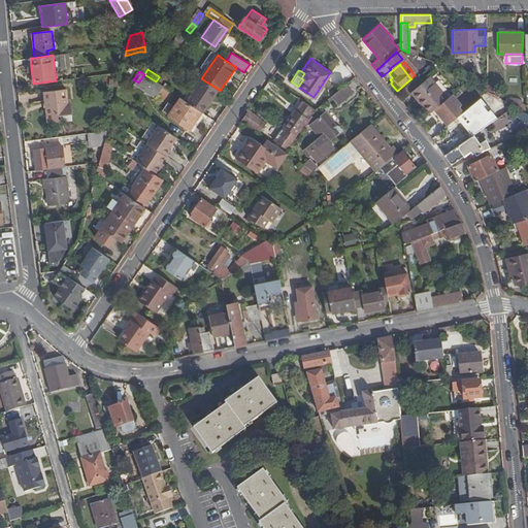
[(157,100),(165,88),(162,86),(160,85),(156,81),(144,74),(138,83),(136,86),(157,100)]
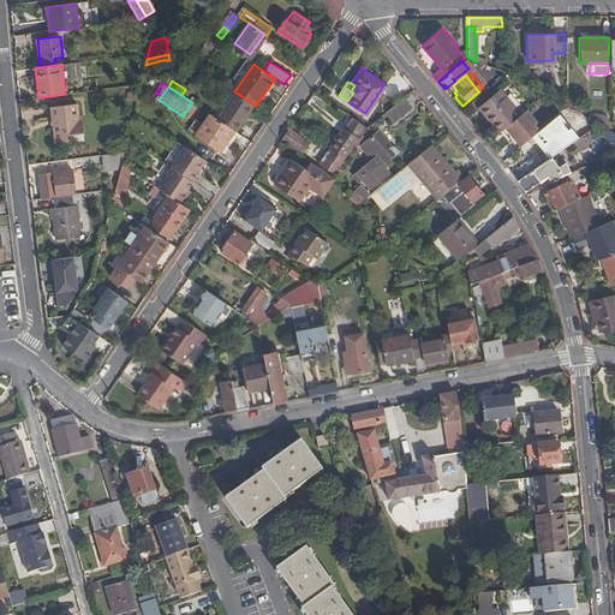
[(238,94),(219,120),(236,131),(237,132),(255,105),(238,94)]
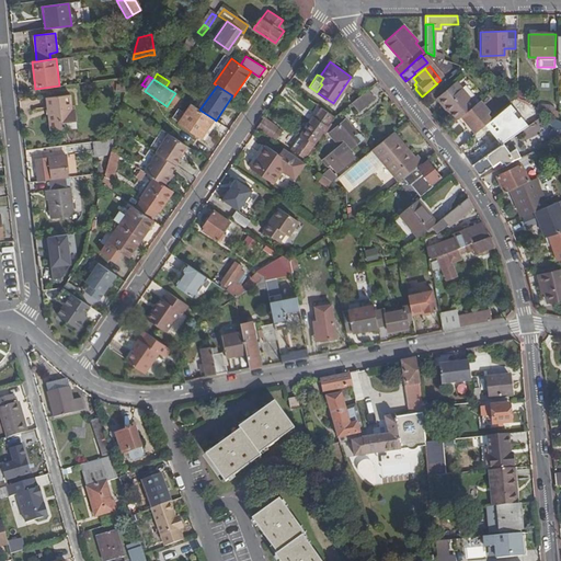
[(454,112),(459,117),(473,105),(459,90),(457,91),(453,86),(437,99),(450,115),(454,112)]
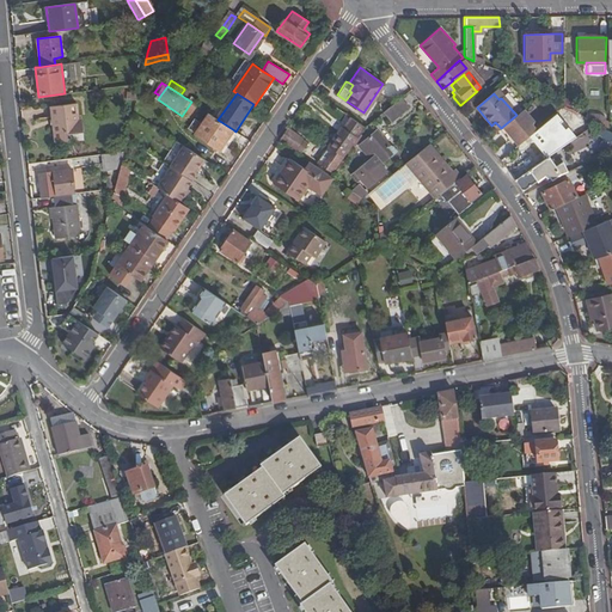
[(411,108),(404,98),(385,114),(393,123),(411,108)]
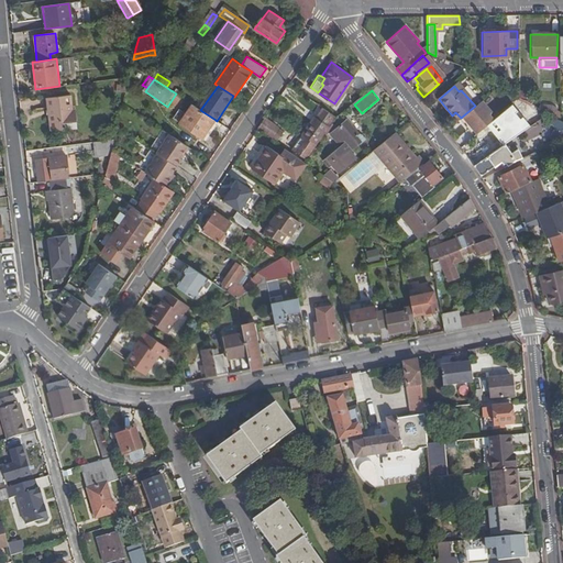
[(72,111),(69,96),(44,99),(45,109),(47,109),(51,131),(62,130),(62,124),(76,122),(74,110),(72,111)]
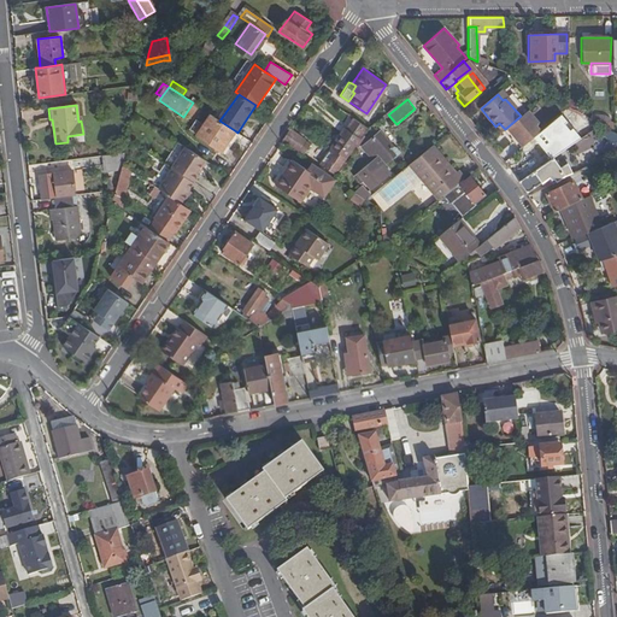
[(539,124),(528,111),(521,116),(505,129),(504,130),(519,148),(533,137),(540,131),(535,127),(539,124)]
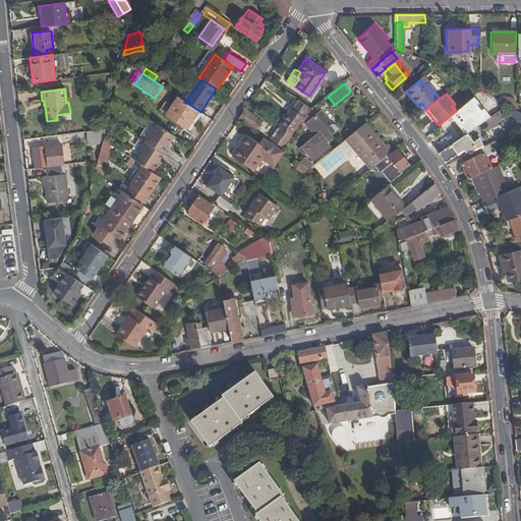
[(456,111),(450,116),(467,134),(491,116),(475,96),(456,111)]
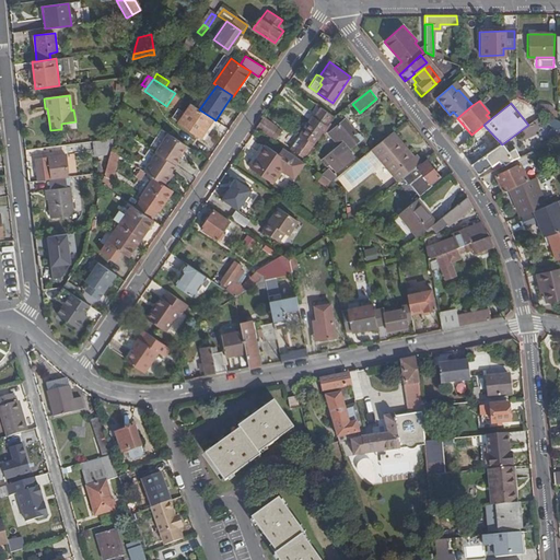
[(201,138),(214,119),(199,109),(190,104),(183,115),(177,123),(201,138)]
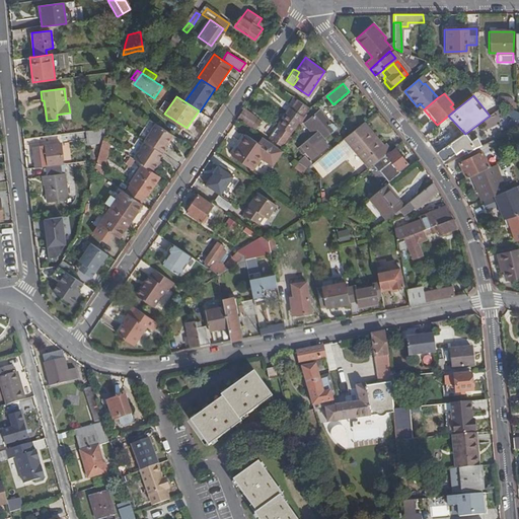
[(281,146),(309,106),(297,98),(291,107),(289,106),(278,123),(282,126),(272,140),(281,146)]
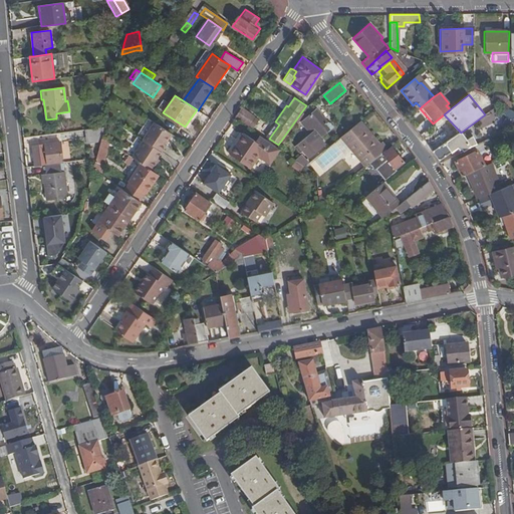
[(507,108),(508,109),(508,101),(506,101),(507,100),(502,97),(498,104),(507,108)]
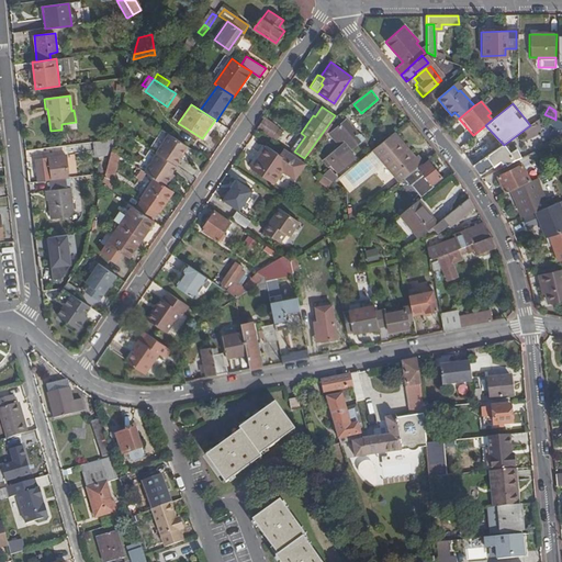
[(177,111),(171,119),(178,123),(183,115),(177,111)]
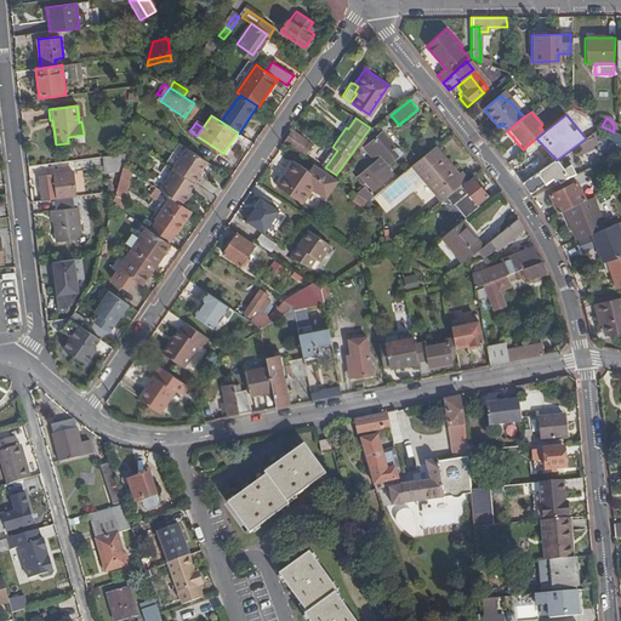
[(312,142),(294,129),(285,141),(303,153),(312,142)]
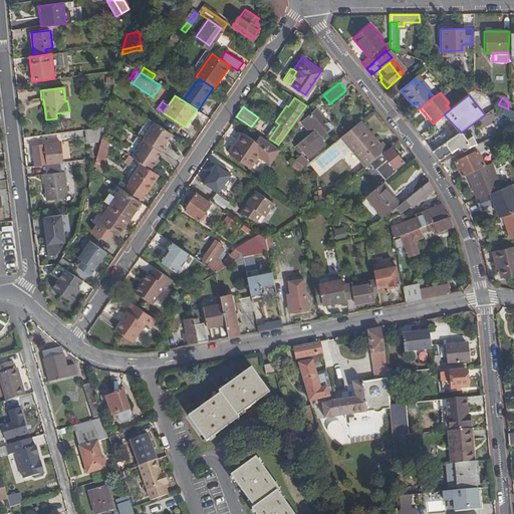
[(502,125),(505,131),(513,124),(513,112),(508,109),(507,108),(501,112),(504,117),(502,120),(502,125)]
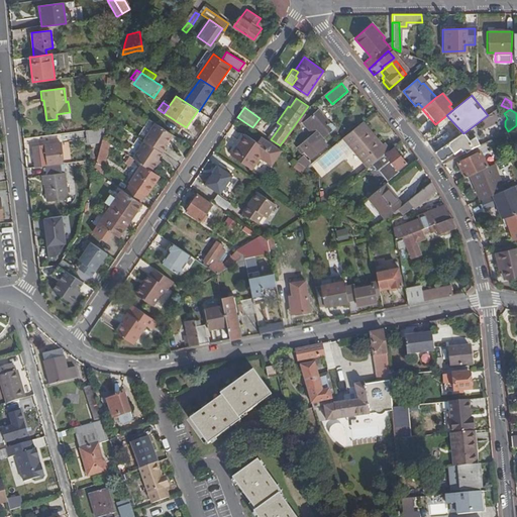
[(329,123),(320,112),(304,125),(315,138),(306,146),(309,150),(306,152),(311,159),(326,145),(321,139),(330,132),(325,127),(329,123)]
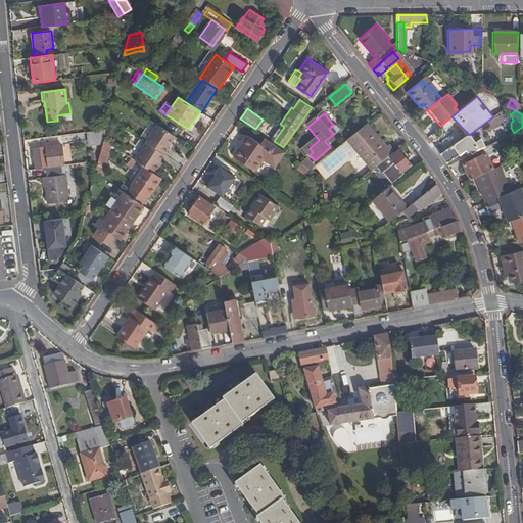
[(146,142),(157,125),(150,121),(138,139),(139,140),(128,157),(135,161),(148,143),(146,142)]
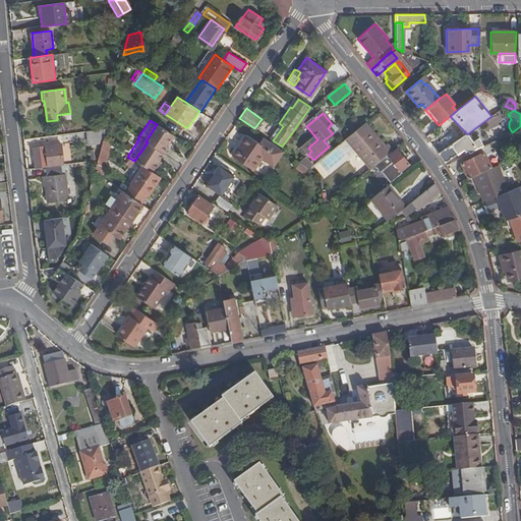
[(346,137),(370,168),(375,164),(386,156),(391,152),(392,151),(387,143),(384,146),(364,122),(346,137)]
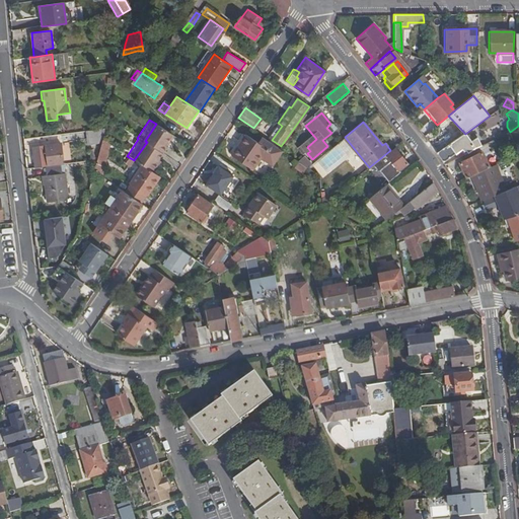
[(268,137),(272,140),(282,126),(278,123),(268,137)]
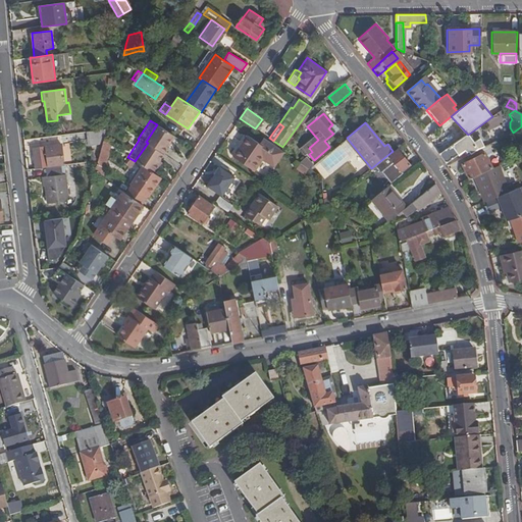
[(148,143),(135,161),(143,166),(154,173),(162,162),(160,160),(169,147),(166,145),(173,135),(157,124),(146,142),(148,143)]
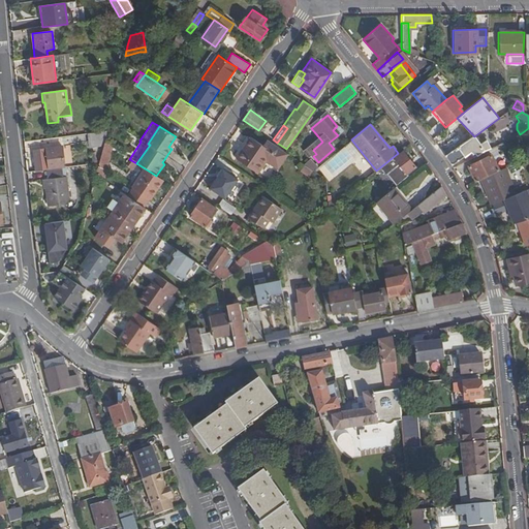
[(342,127),(337,126),(333,130),(338,135),(342,135),(347,132),(342,127)]
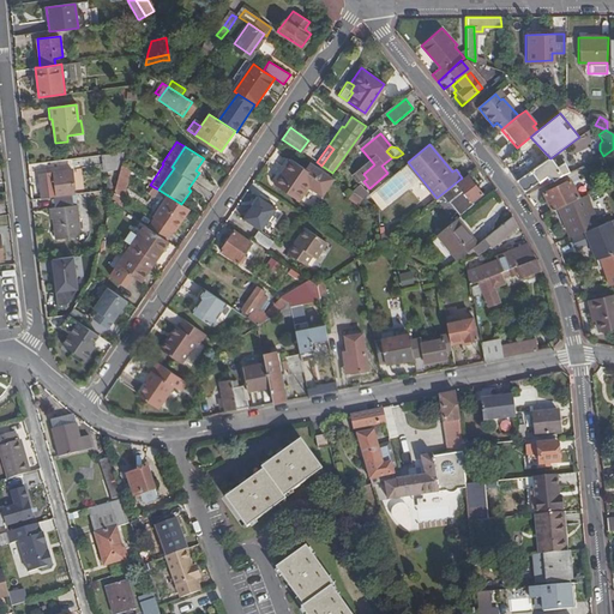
[(104,169),(120,168),(121,166),(124,154),(102,156),(104,169)]
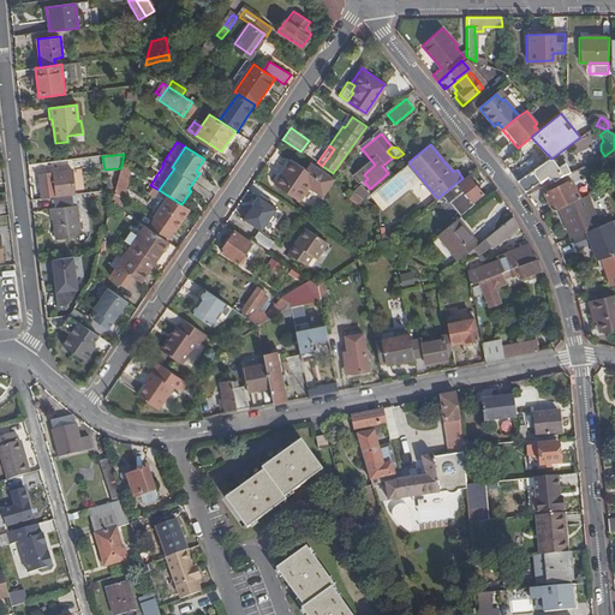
[(553,174),(556,180),(571,173),(563,163),(559,167),(551,159),(519,180),(526,191),(553,174)]
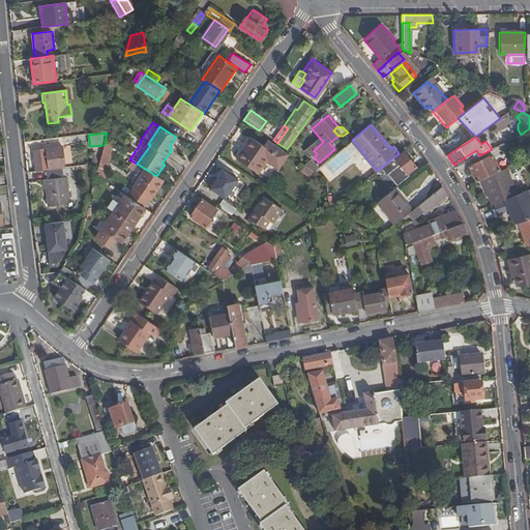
[(277,170),(289,154),(288,153),(268,140),(263,147),(251,139),(236,159),(258,174),(267,163),(277,170)]
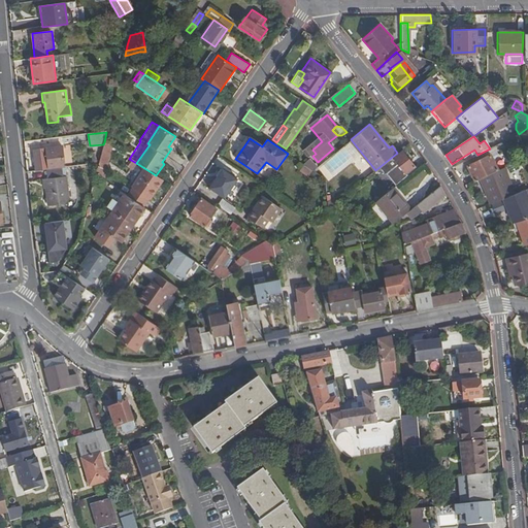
[(112,147),(104,142),(103,144),(99,164),(96,174),(103,179),(112,147)]
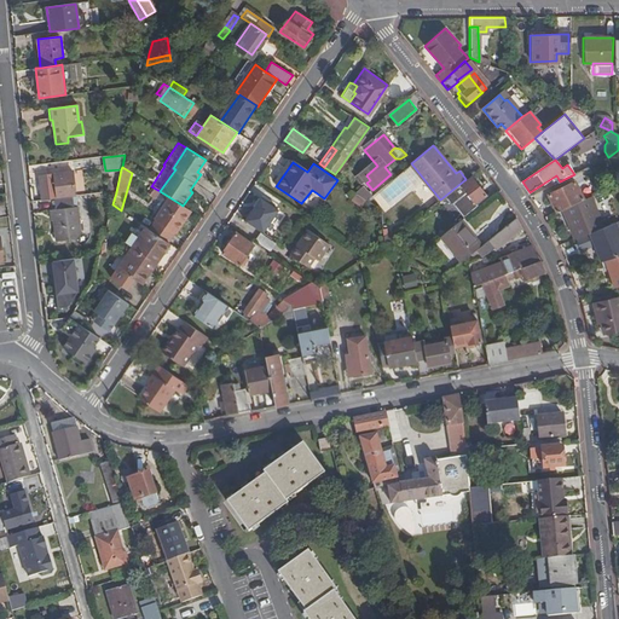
[(39,175),(42,200),(55,198),(70,197),(67,172),(39,175)]
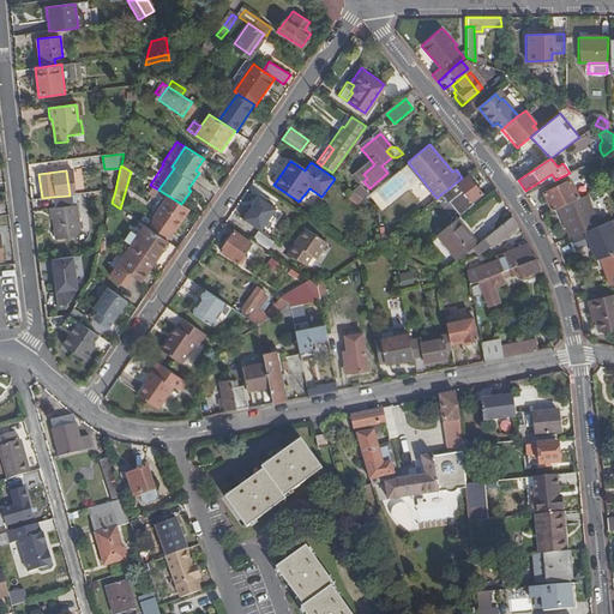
[(150,186),(134,175),(131,180),(148,192),(150,186)]
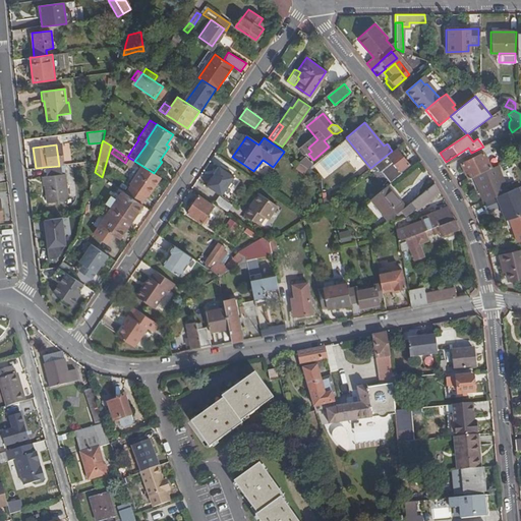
[(392,154),(391,152),(386,156),(387,158),(384,161),(388,166),(393,162),(400,171),(409,165),(398,150),(392,154)]
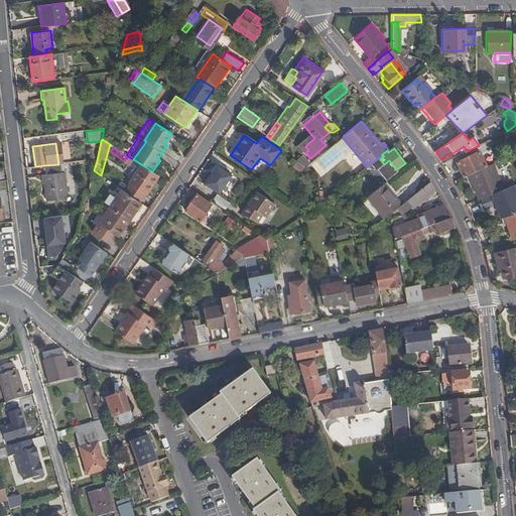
[(459,162),(467,177),(469,175),(488,166),(480,152),(459,162)]
